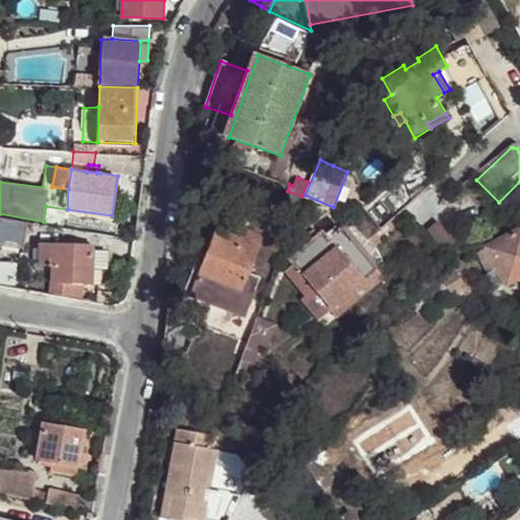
[(519,189),(508,196),(517,214),(519,212),(519,189)]
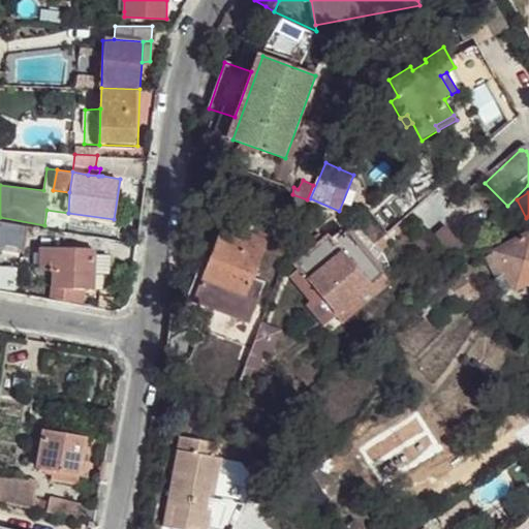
[(307,199),(292,194),(289,206),(304,208),(307,199)]
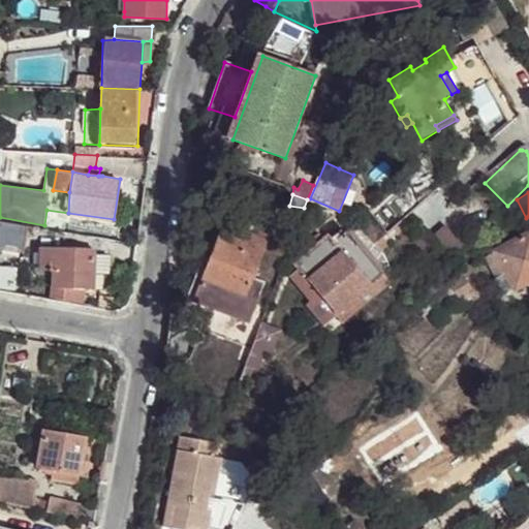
[(317,235),(336,218),(332,214),(314,230),(317,235)]
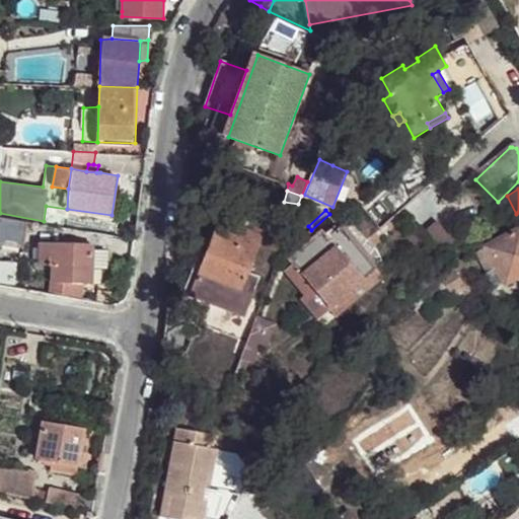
[(22,247),(26,221),(0,216),(0,248),(1,249),(2,244),(22,247)]
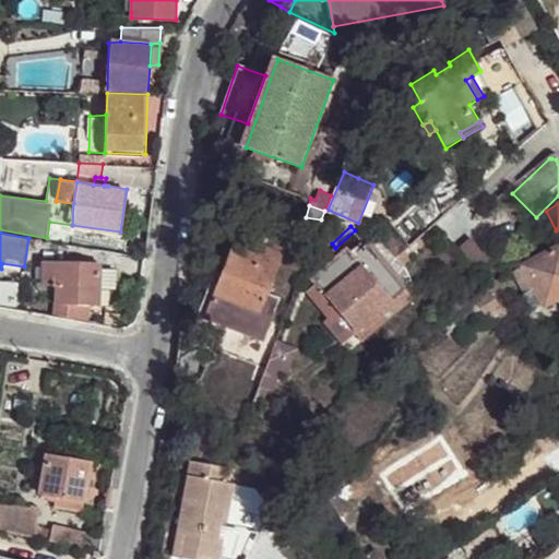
[(254,313),(269,320),(277,297),(264,292),(284,241),(266,235),(262,245),(235,235),(202,318),(246,335),(254,313)]
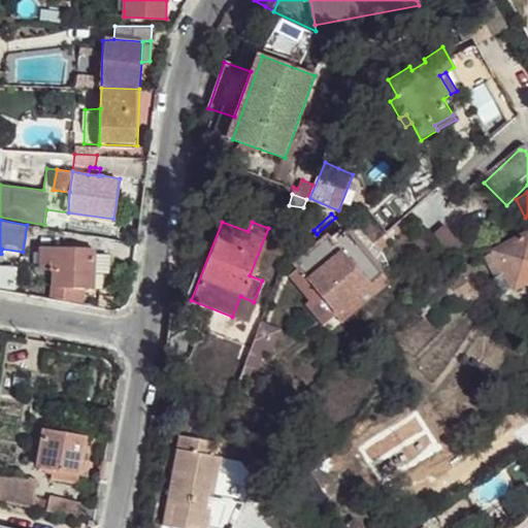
[(384,272),(347,231),(335,241),(328,234),(317,244),(297,263),(340,311),(384,272)]
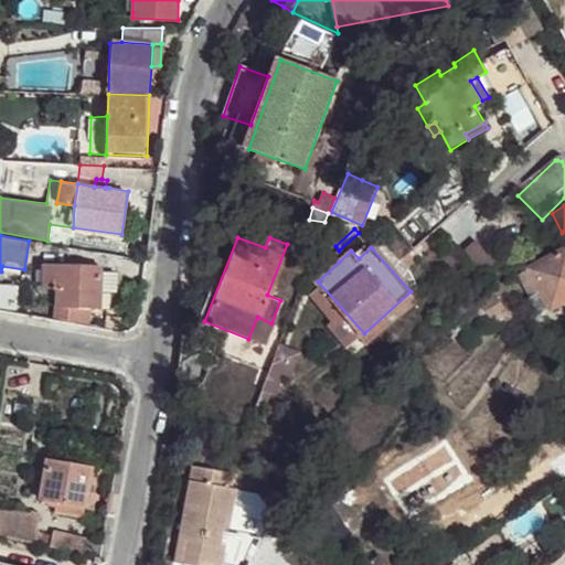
[(564,251),(530,270),(542,292),(551,309),(564,300),(564,251)]
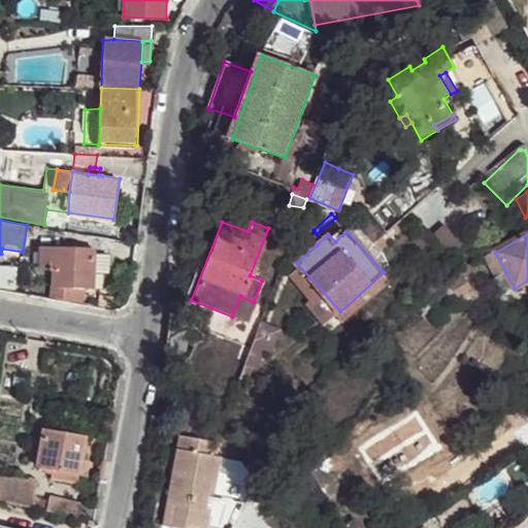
[(41,266),(55,268),(56,248),(43,248),(41,266)]
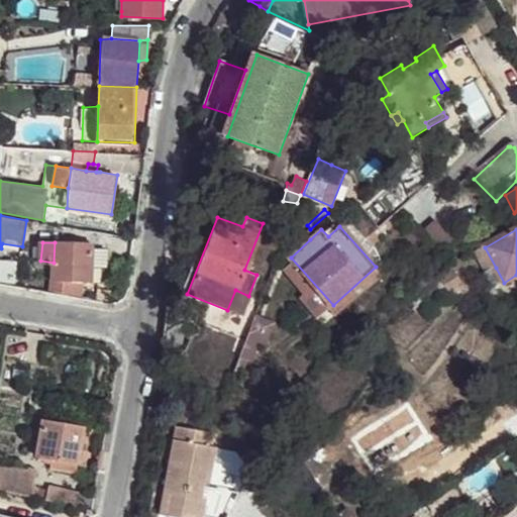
[(53,280),(74,281),(93,282),(93,266),(95,248),(95,245),(55,242),(54,263),(53,280)]
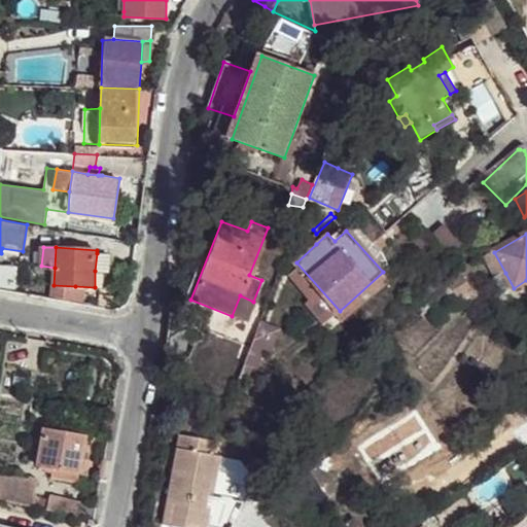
[(107,253),(97,253),(95,271),(107,272),(107,253)]
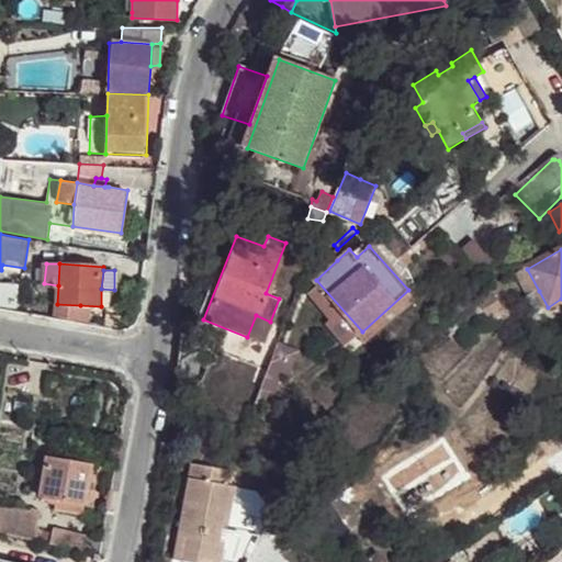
[(0,306),(13,308),(15,283),(0,282),(0,306)]
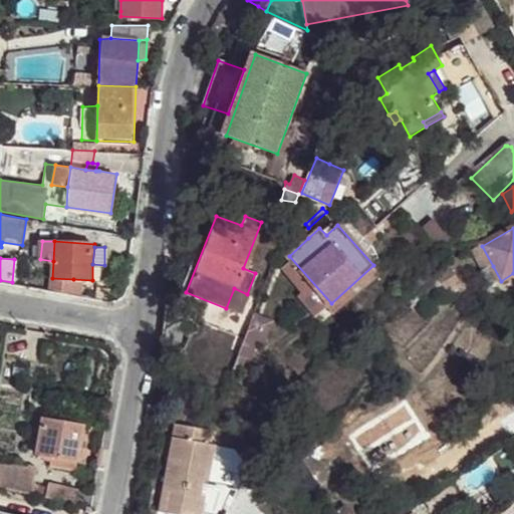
[(501,281),(493,266),(484,272),(491,286),(501,281)]
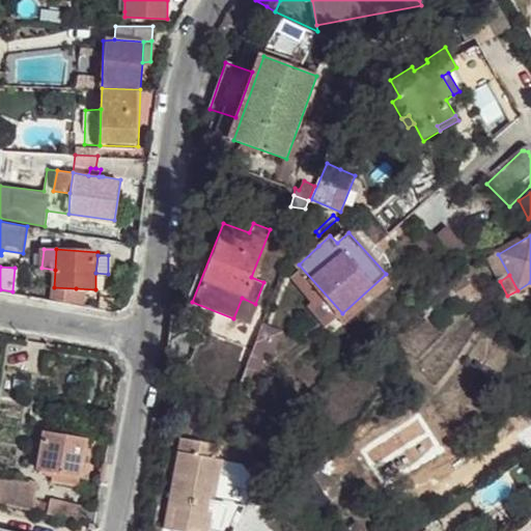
[(53,299),(87,306),(87,296),(76,295),(76,288),(54,287),(53,299)]
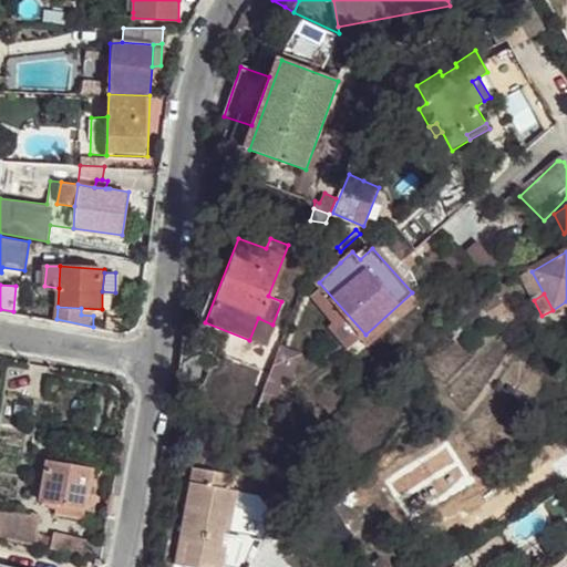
[(470,326),(462,312),(452,317),(461,330),(470,326)]
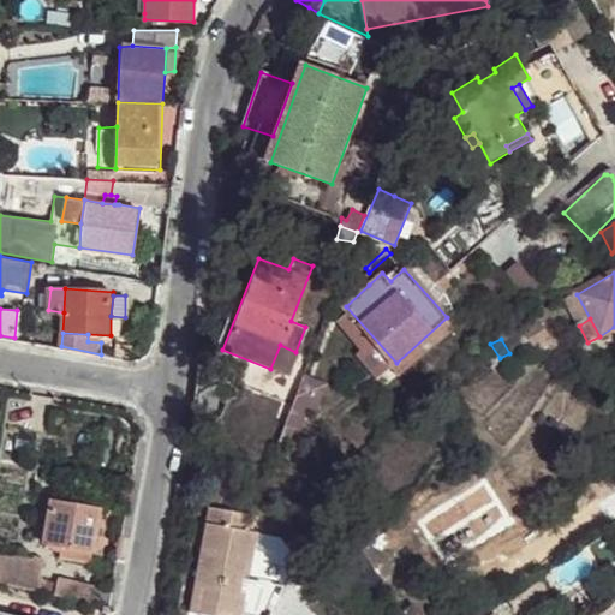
[(287,375),(296,352),(280,345),(270,369),(287,375)]
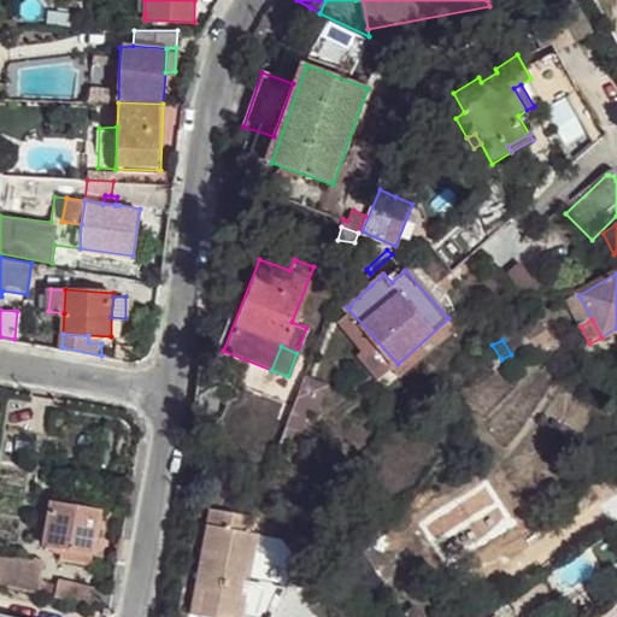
[(200,365),(195,416),(217,436),(236,378),(200,365)]
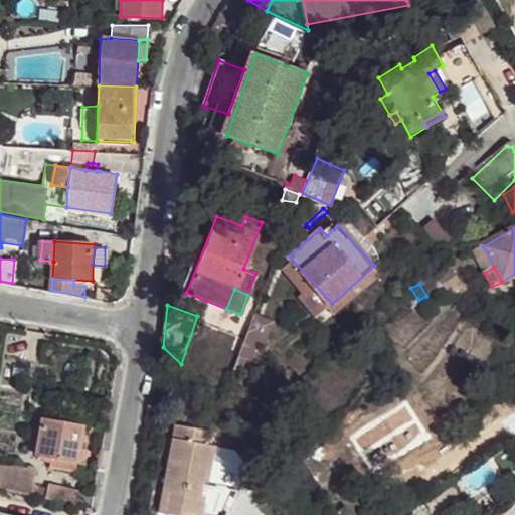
[(259,326),(250,322),(235,359),(245,362),(259,326)]
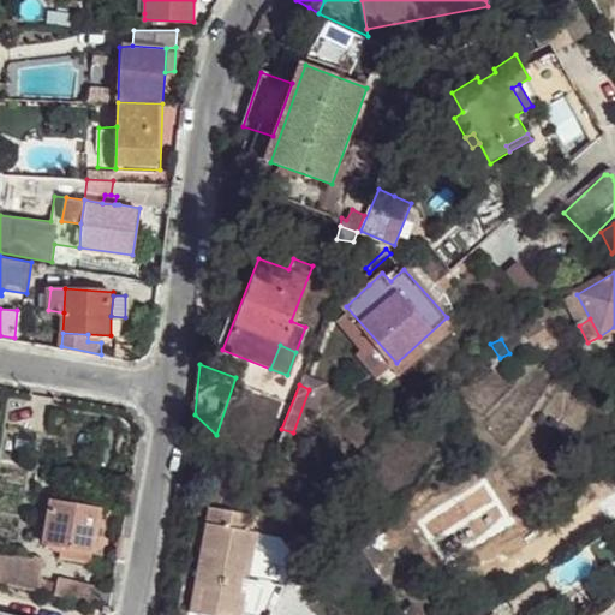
[(58,501),(95,508),(97,489),(61,483),(58,501)]
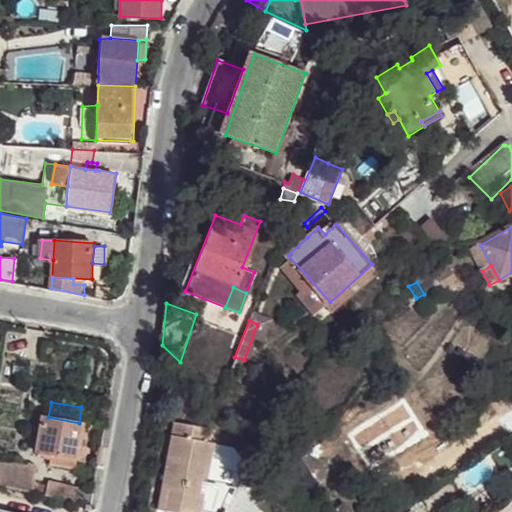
[(48,453),(77,458),(84,423),(79,423),(48,417),(45,417),(38,451),(48,453)]
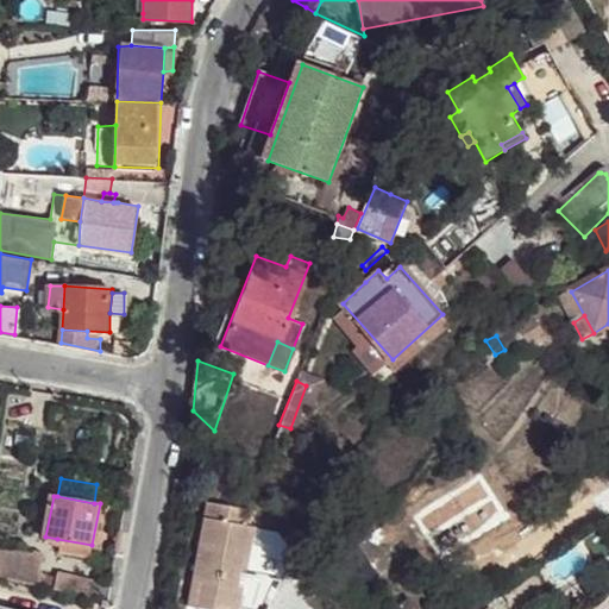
[(202,601),(200,608),(244,608),(245,607),(239,606),(251,528),(207,520),(194,600),(202,601)]
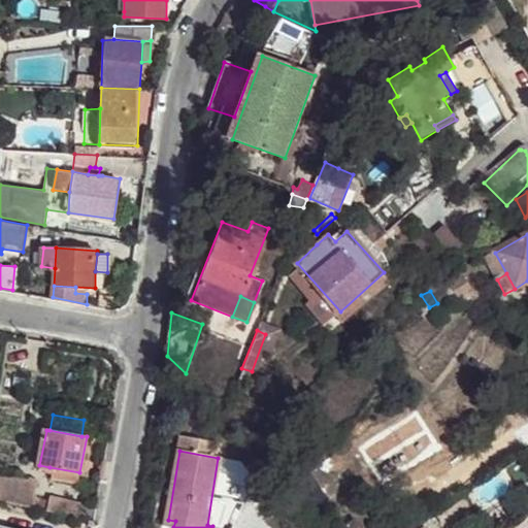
[(77,484),(79,472),(50,467),(48,477),(77,484)]
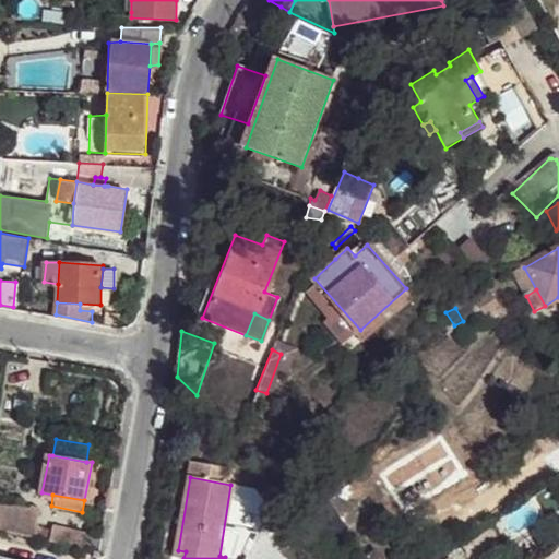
[(0,528),(22,534),(28,506),(0,499),(0,528)]
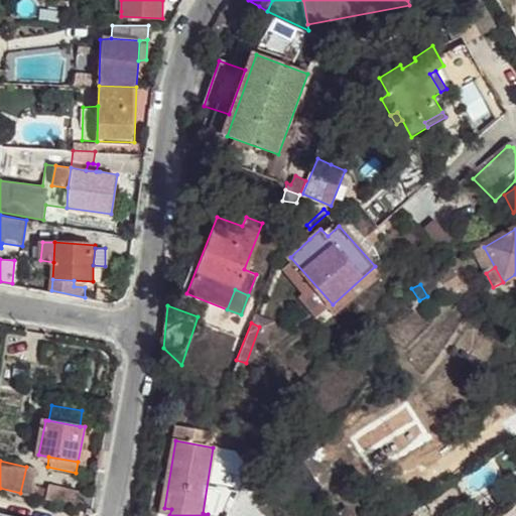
[(40,498),(95,509),(98,496),(43,484),(40,498)]
